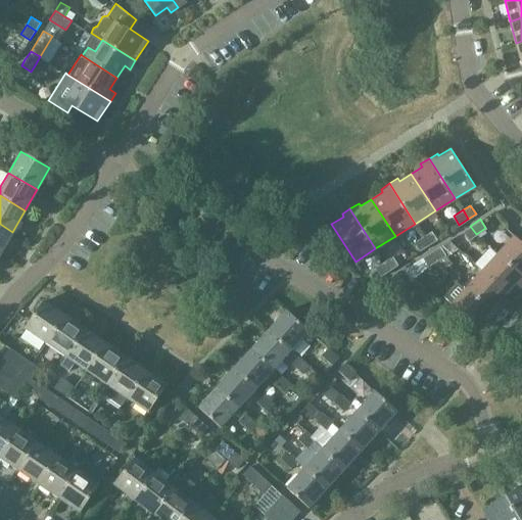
[(0,224),(0,252),(12,232),(0,224)]
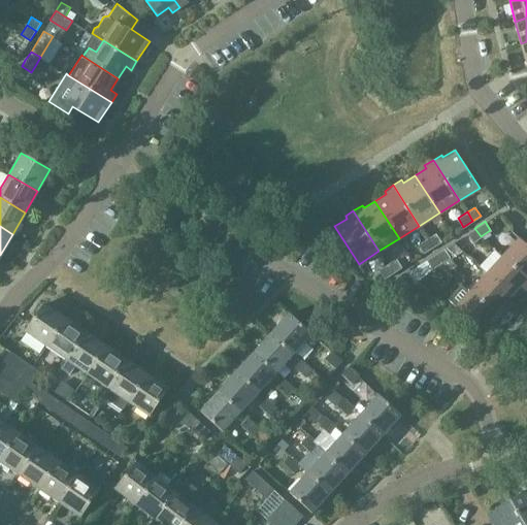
[(481,236),(474,228),(467,233),(472,241),(481,236)]
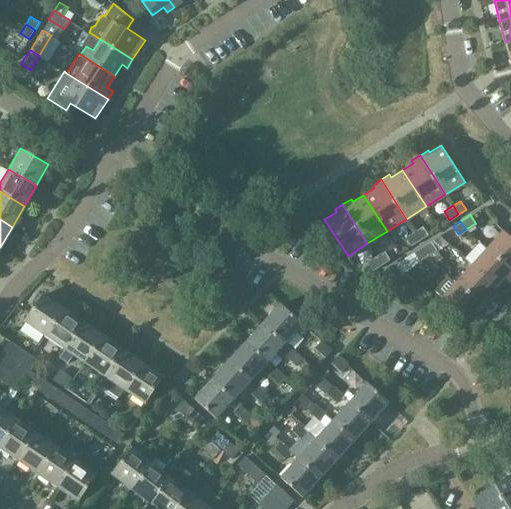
[(422,225),(414,231),(419,239),(427,234),(422,225)]
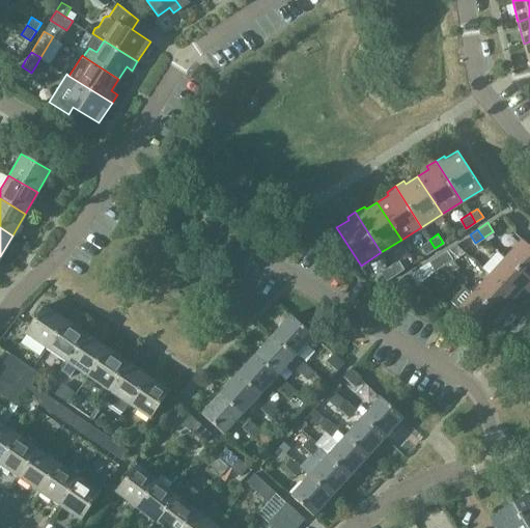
[(529,246),(522,239),(505,256),(529,279),(529,246)]
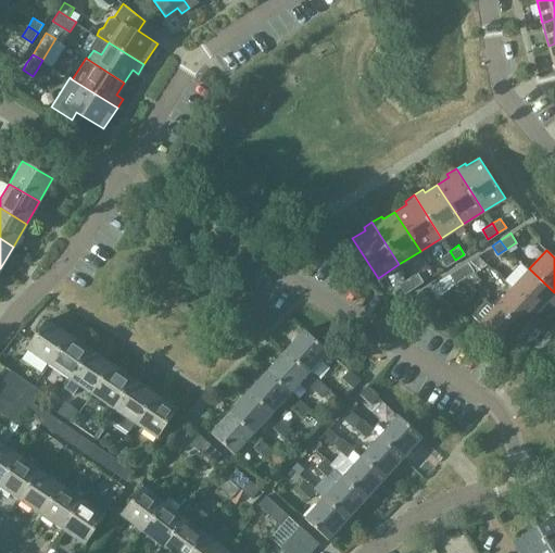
[(455,260),(450,251),(440,256),(445,265),(455,260)]
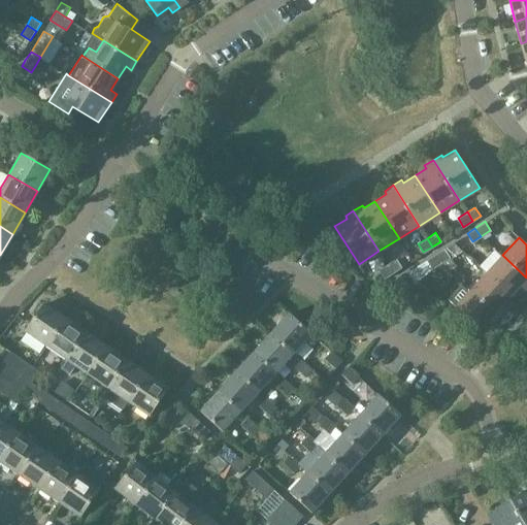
[(443,248),(434,254),(440,263),(450,257),(443,248)]
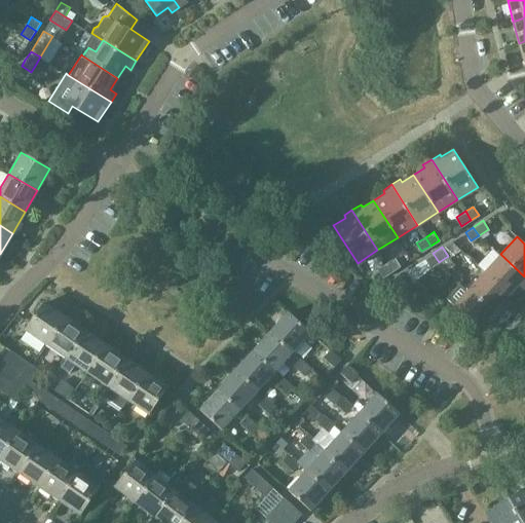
[(439,262),(433,253),(425,258),(430,266),(439,262)]
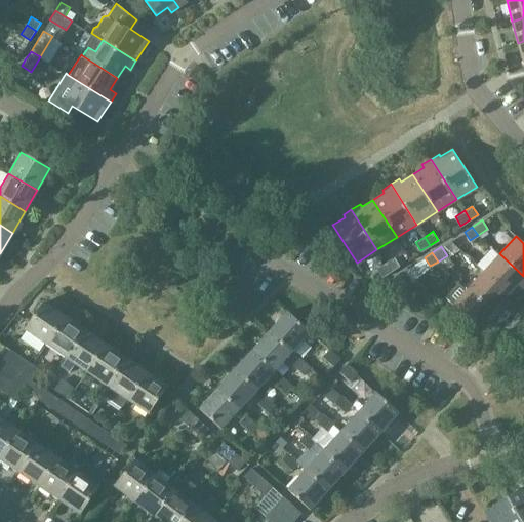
[(523,276),(499,253),(483,271),(508,293),(517,283),(521,288),(523,285),(523,276)]
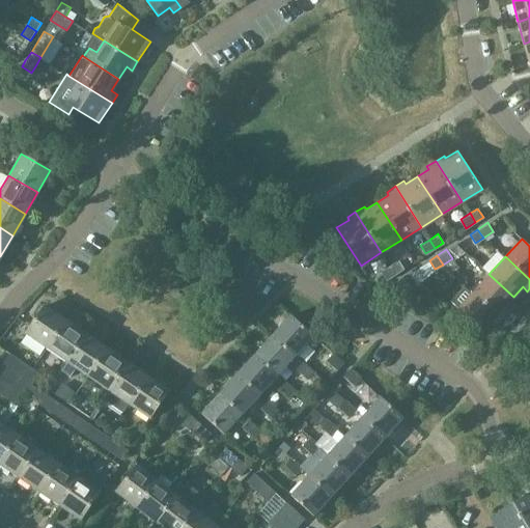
[(398,259),(389,266),(394,274),(403,268),(398,259)]
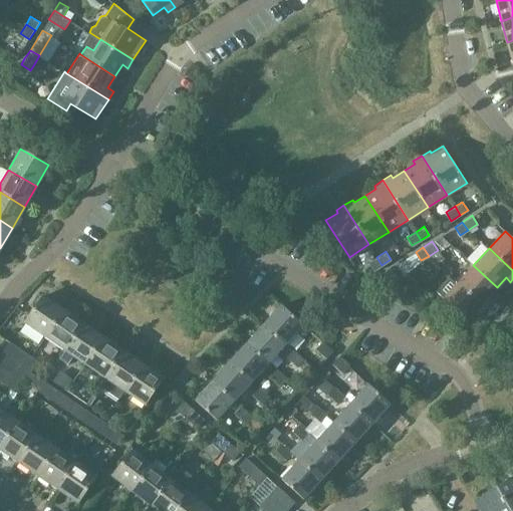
[(381,265),(376,257),(368,262),(373,270),(381,265)]
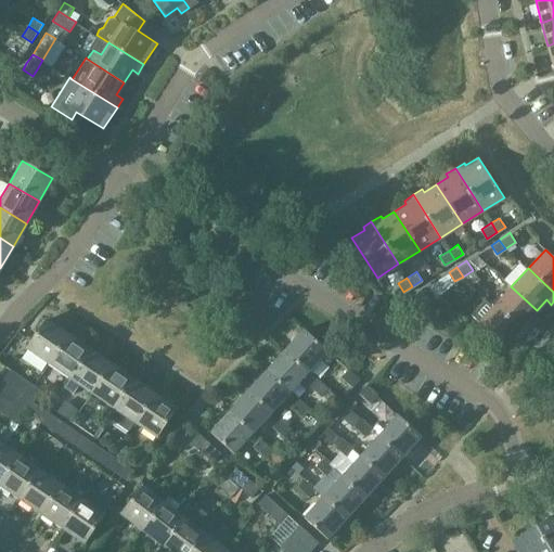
[(511,286),(494,304),(525,333),(532,325),(527,320),(537,310),(511,286)]
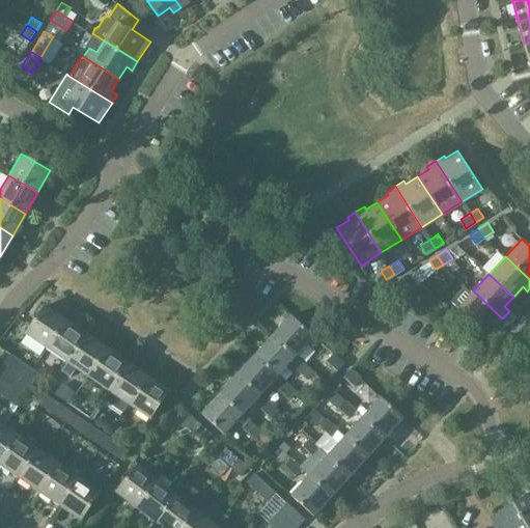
[(464,285),(448,302),(455,308),(480,332),(491,321),(495,326),(502,318),(473,290),(471,293),(464,285)]
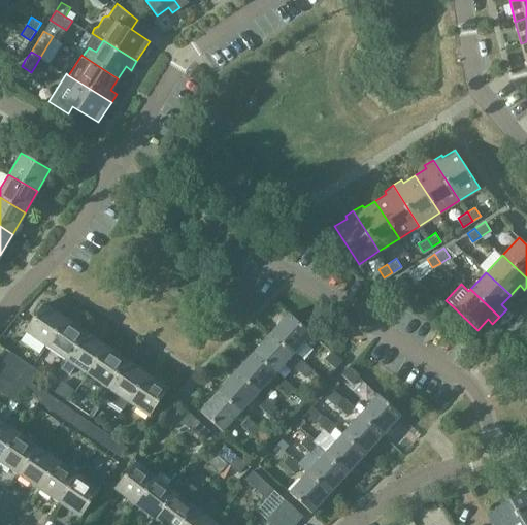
[(25,331),(45,345),(64,317),(43,303),(25,331)]
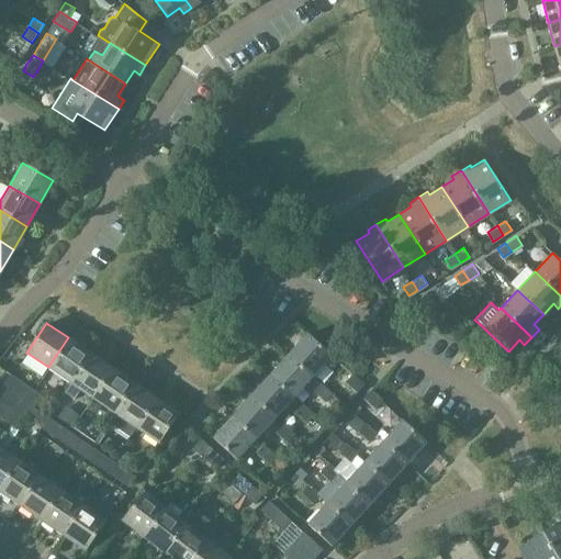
[(307,333),(289,353),(313,375),(332,354),(307,333)]
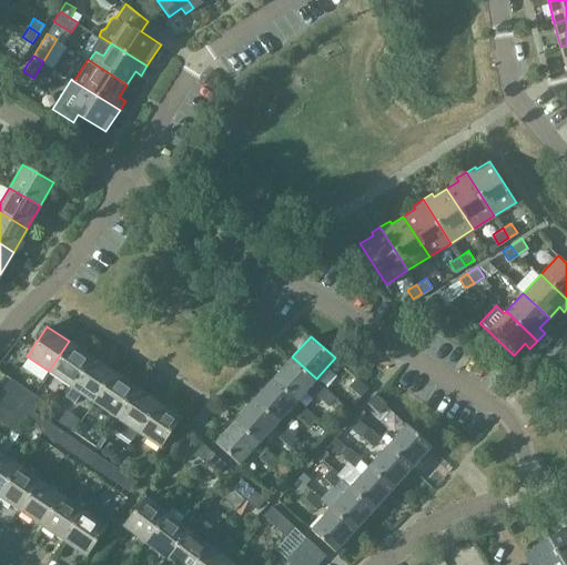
[(49,371),(71,386),(91,355),(69,341),(49,371)]
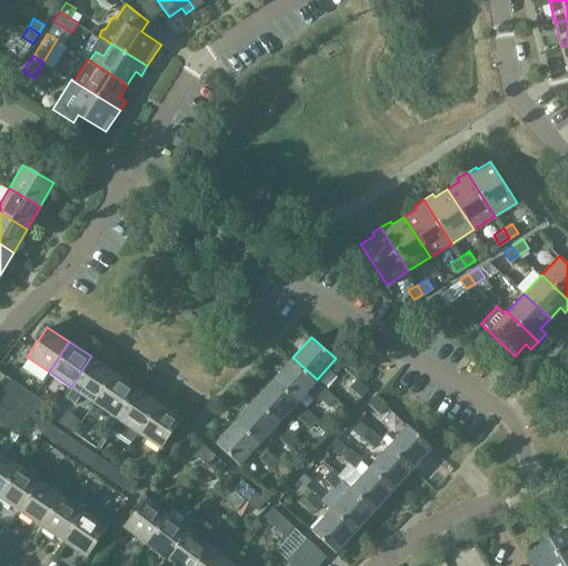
[(71,387),(66,396),(75,403),(81,393),(93,401),(115,371),(91,356),(71,387)]
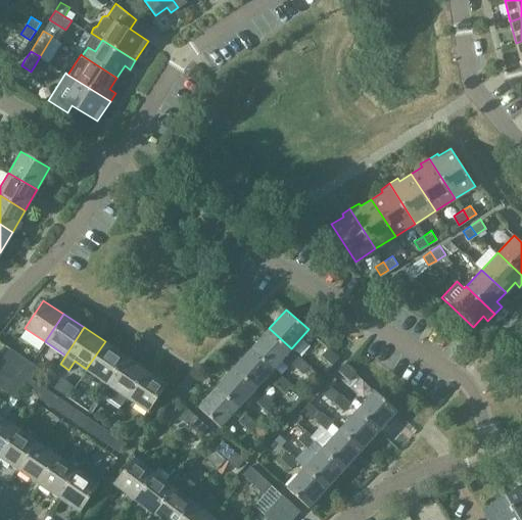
[(269,328),(251,347),(273,368),(291,348),(269,328)]
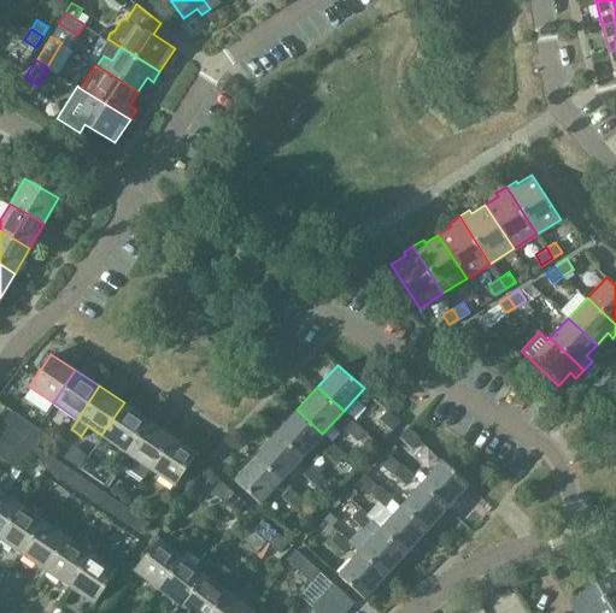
[(101,435),(125,451),(148,418),(124,402),(101,435)]
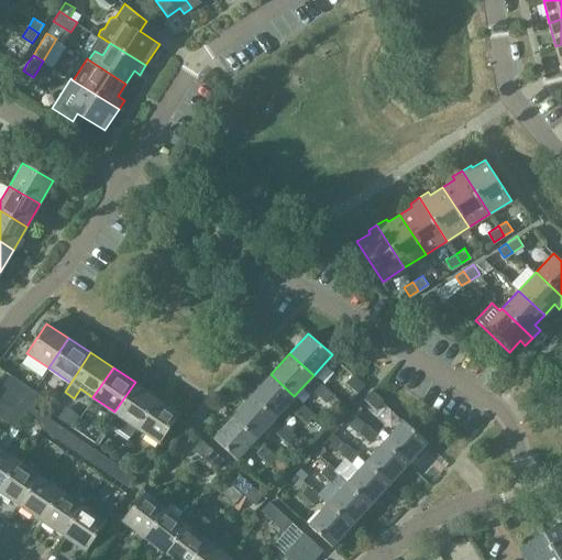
[(1,385),(22,398),(30,386),(9,373),(8,375),(1,385)]
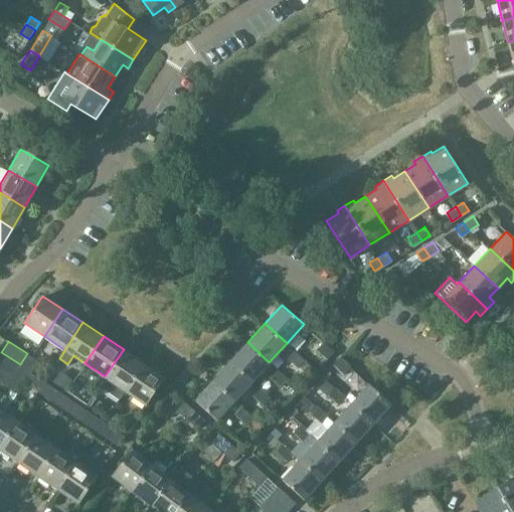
[(333,350),(322,341),(316,348),(326,357),(333,350)]
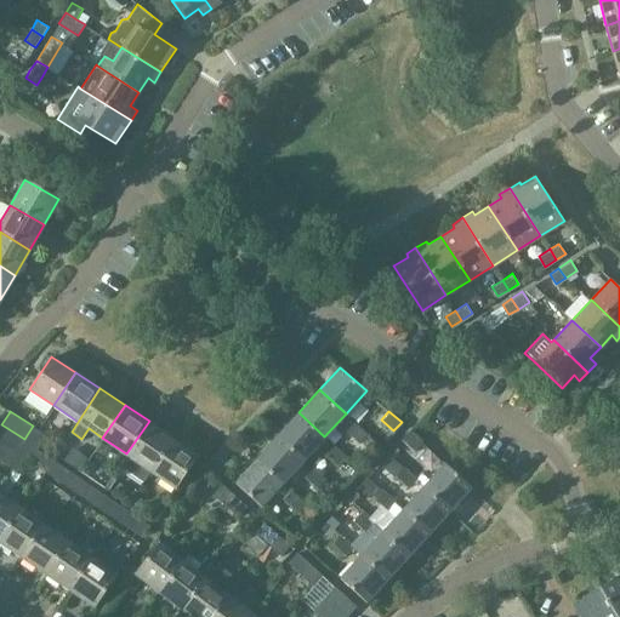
[(299,412),(278,435),(303,460),(324,436),(299,412)]
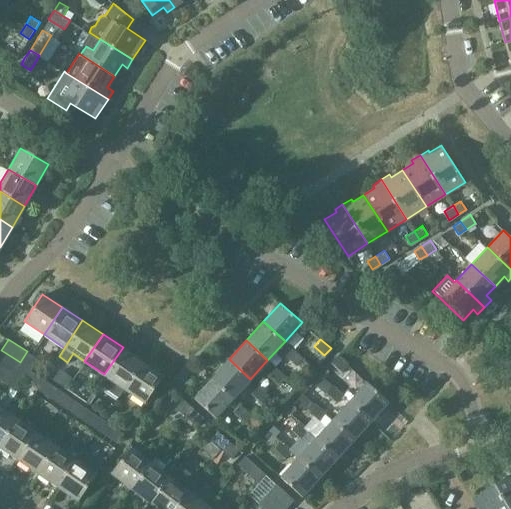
[(121,393),(124,388),(143,361),(123,347),(104,374),(101,380),(98,384),(118,398),(121,393)]
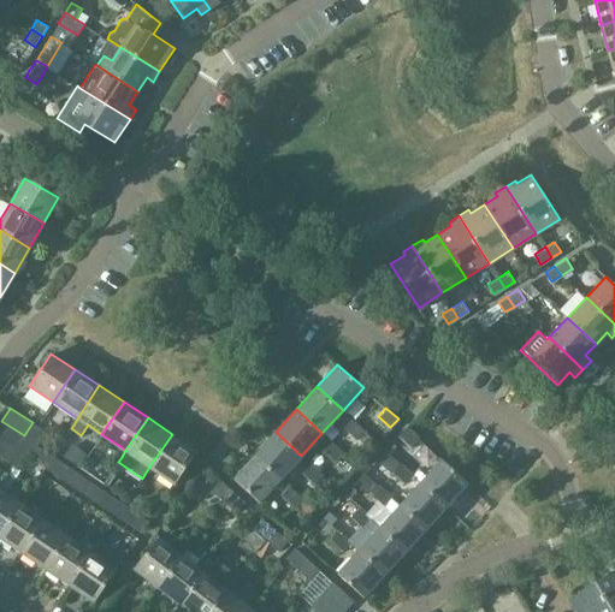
[(350,417),(343,426),(356,438),(362,431),(364,428),(350,417)]
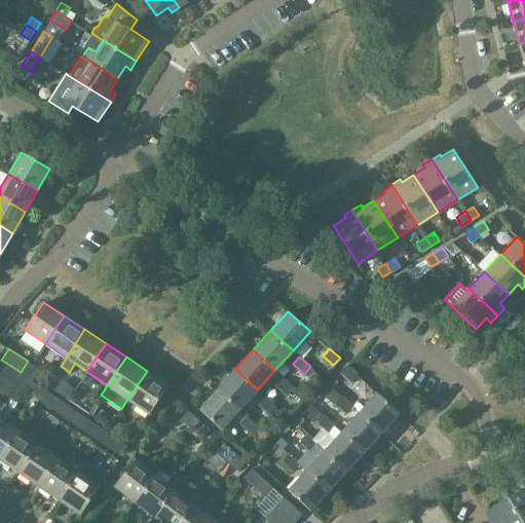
[(0,361),(0,373),(13,382),(21,372),(1,360),(0,361)]
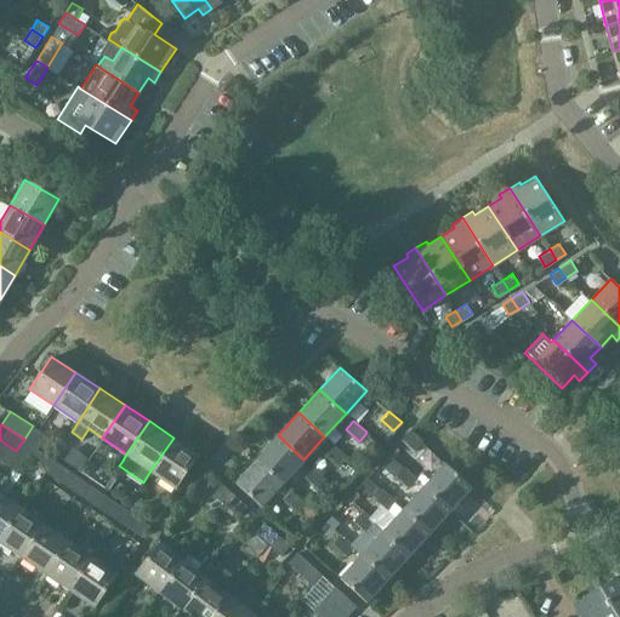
[(24,439),(37,447),(45,434),(33,426),(24,439)]
